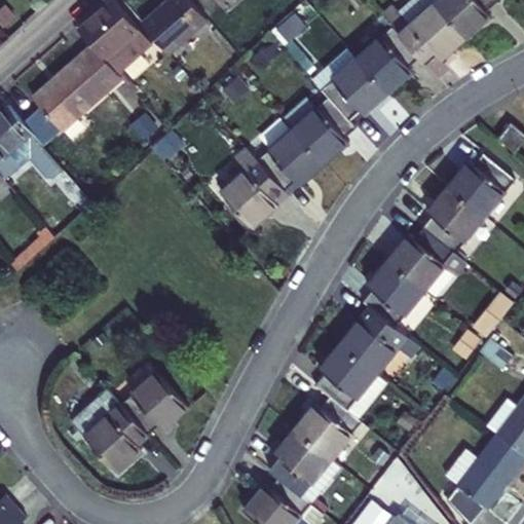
[(162,0),(165,4),(142,26),(167,55),(207,22),(187,0),(162,0)]
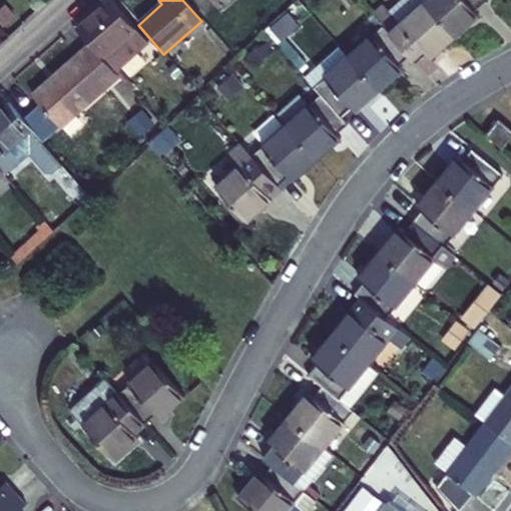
[(420,0),(405,0),(394,9),(404,21),(424,4),(420,0)]
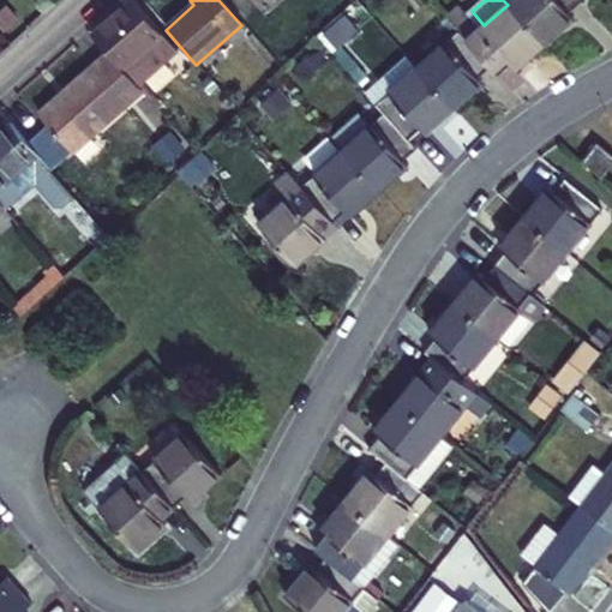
[(503,0),(508,5),(544,46),(571,21),(567,16),(579,5),(574,0),(503,0)]
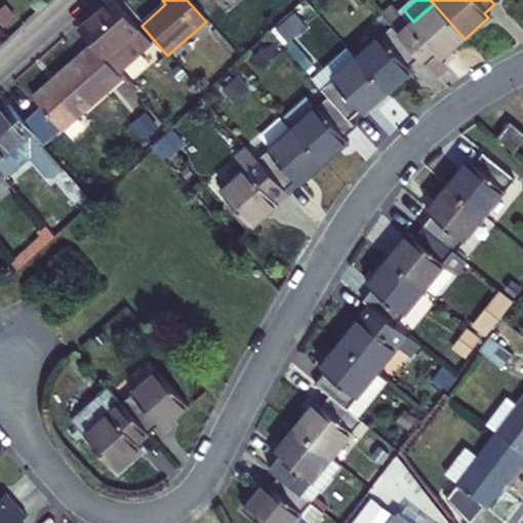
[(148,45),(111,2),(77,31),(92,47),(116,74),(148,45)]
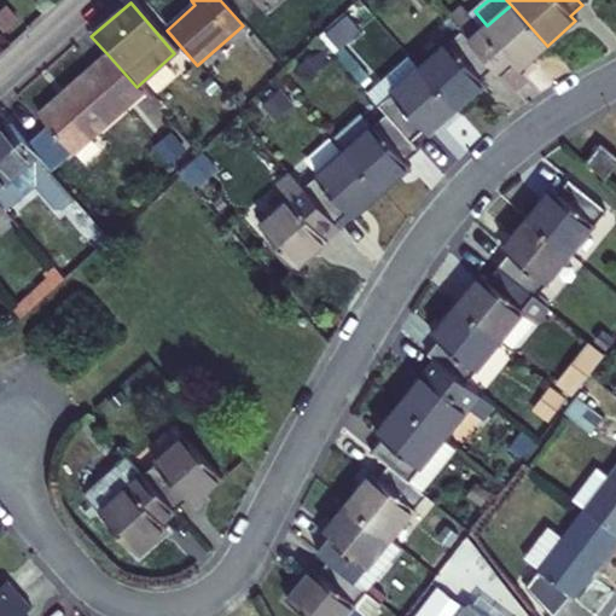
[(512,68),(516,73),(547,46),(511,5),(487,25),(480,32),(458,7),(448,17),(462,33),(494,69),(501,79),(512,68)]
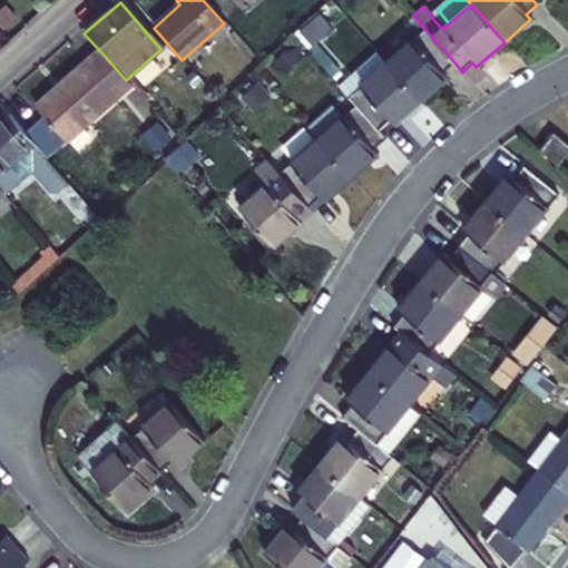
[(426,30),(387,66),(420,104),(447,80),(442,75),(456,64),(426,30)]
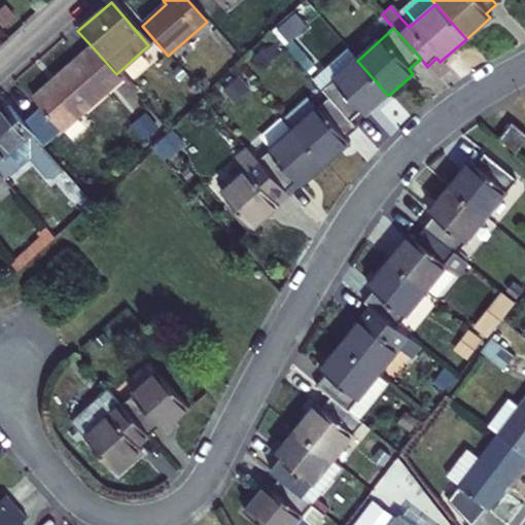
[(116,74),(93,47),(32,100),(61,133),(121,80),(116,74)]
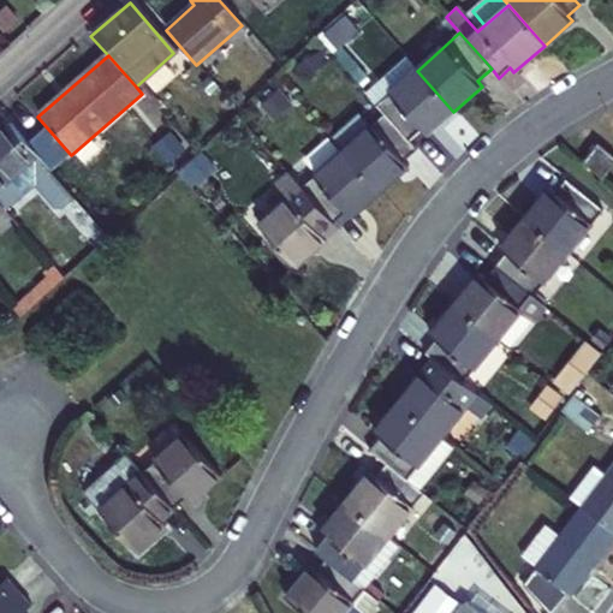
[(499,78),(512,93),(523,83),(513,72),(510,67),(499,78)]
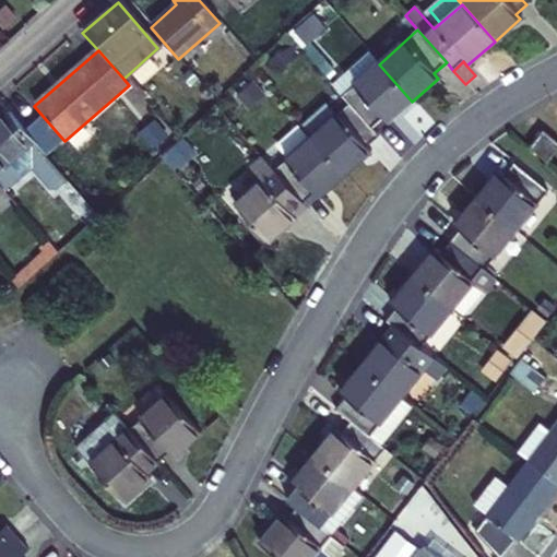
[(346,105),(369,130),(381,120),(386,125),(412,102),(379,64),(341,97),(346,105)]
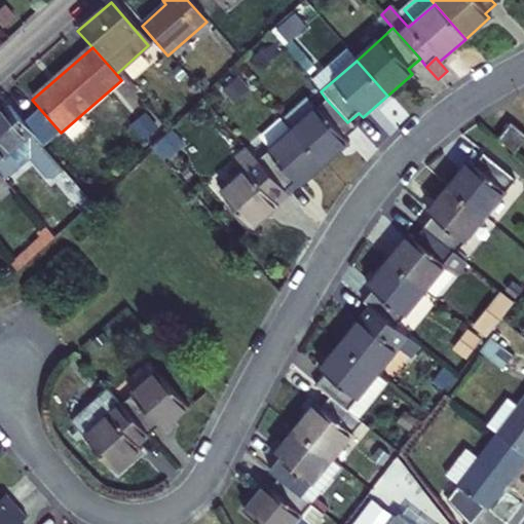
[(326,99),(291,129),(323,165),(346,144),(343,139),(353,129),(347,122),(326,99)]
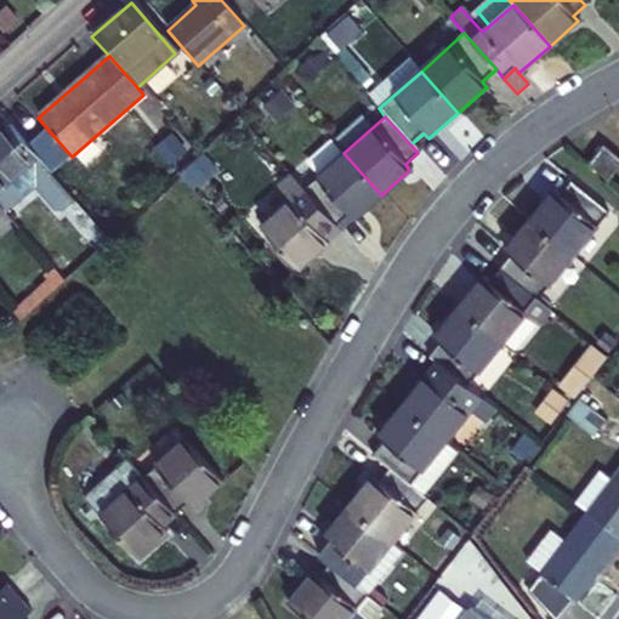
[(0,193),(4,191),(15,204),(51,172),(7,125),(0,131),(0,193)]
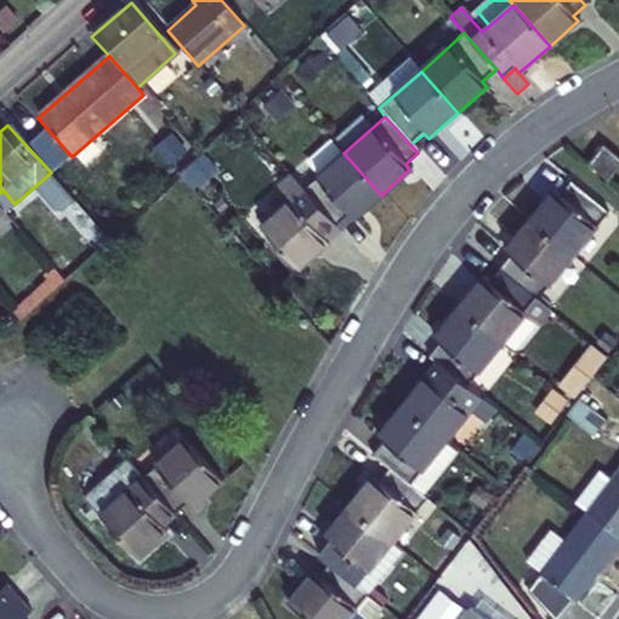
[(585,166),(607,182),(618,165),(618,162),(601,147),(585,166)]
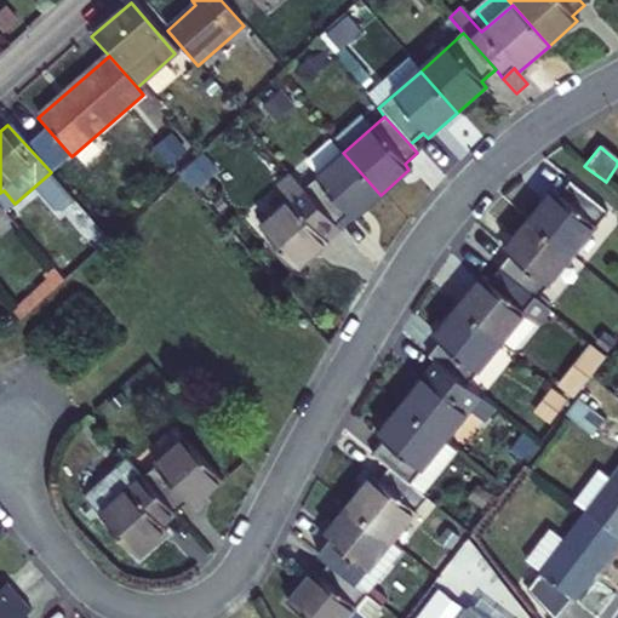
[(343,153),(302,189),(335,225),(347,216),(352,219),(381,195),(343,153)]
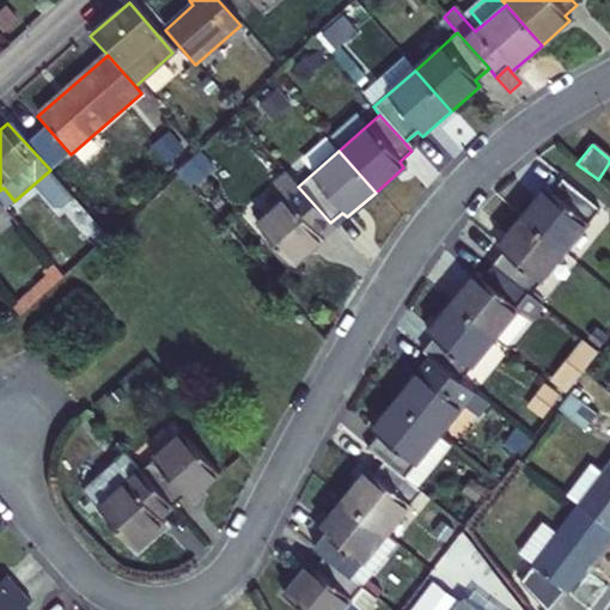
[(330,223),(298,187),(286,174),(273,184),(285,199),(255,224),(291,266),(321,239),(316,236),(330,223)]
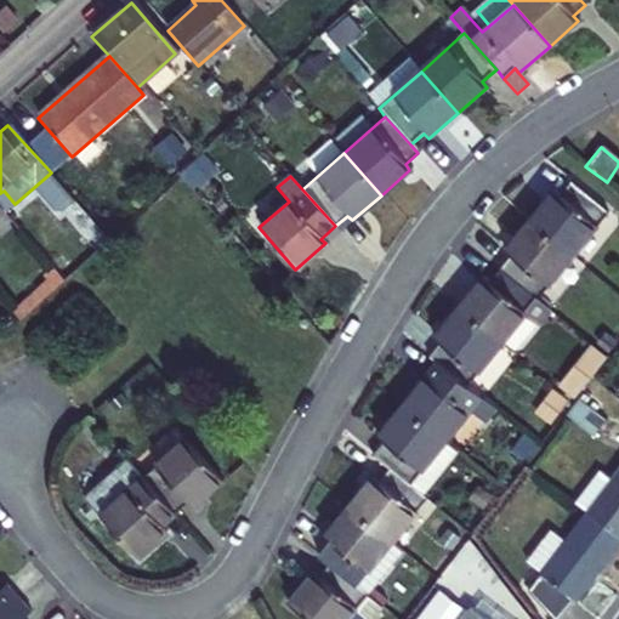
[(527,222),(571,257),(606,214),(569,183),(558,198),(550,192),(527,222)]
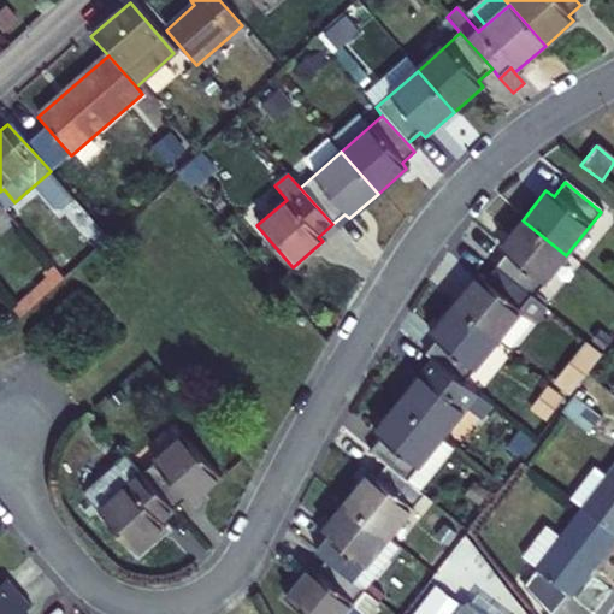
[(4,189),(0,192),(0,207),(3,210),(4,211),(15,202),(4,189)]
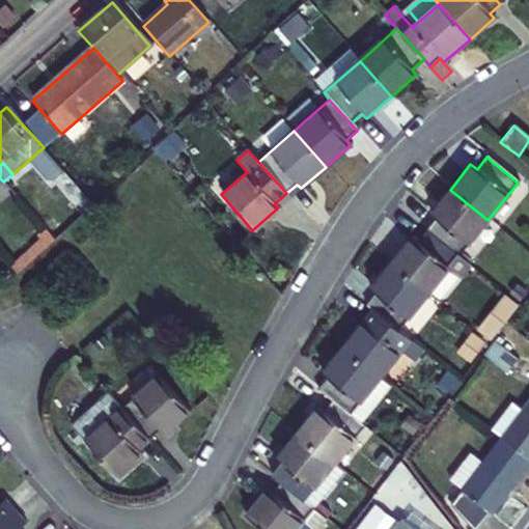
[(297,185),(286,193),(289,197),(301,188),(297,185)]
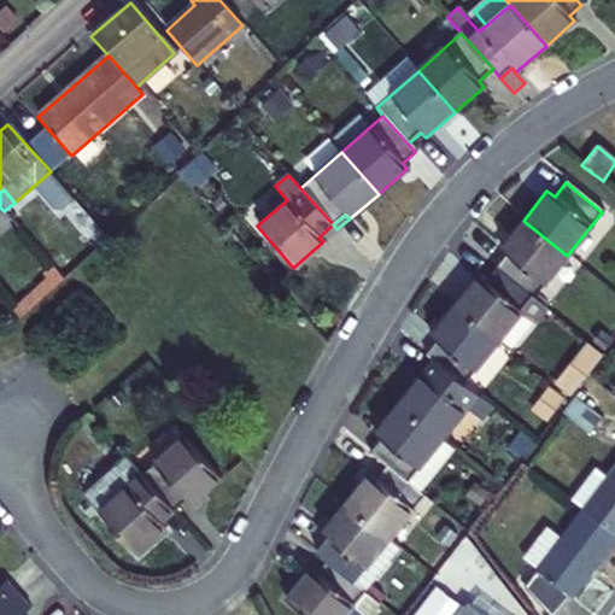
[(496,269),(533,299),(567,256),(523,221),(499,250),(507,256),(496,269)]
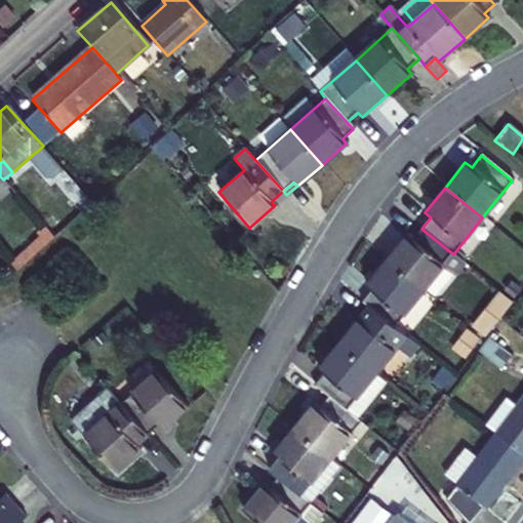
[(283,191),(271,202),(275,205),(286,195),(283,191)]
